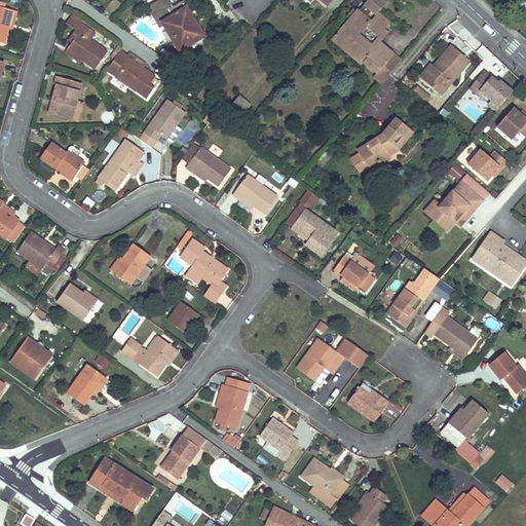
[(203,37),(185,3),(174,9),(168,0),(160,0),(147,7),(159,29),(165,26),(168,31),(174,40),(180,51),(203,37)]
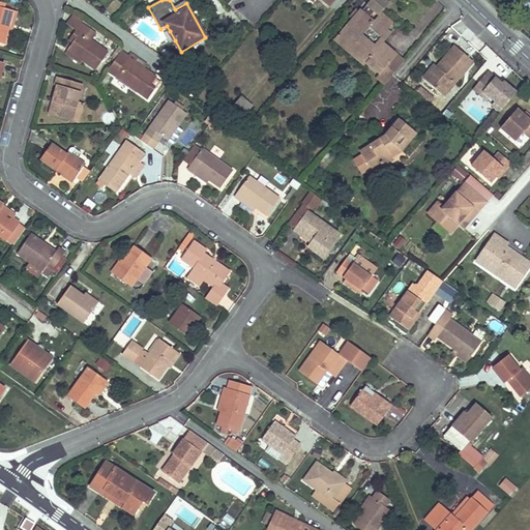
[(379,39),(388,29),(393,24),(381,12),(389,3),(385,0),(371,0),(361,11),(360,9),(357,12),(355,15),(343,30),(342,30),(341,33),(353,43),(354,45),(350,49),(367,64),(379,74),(376,79),(384,85),(405,61),(396,55),(384,43),(379,39)]
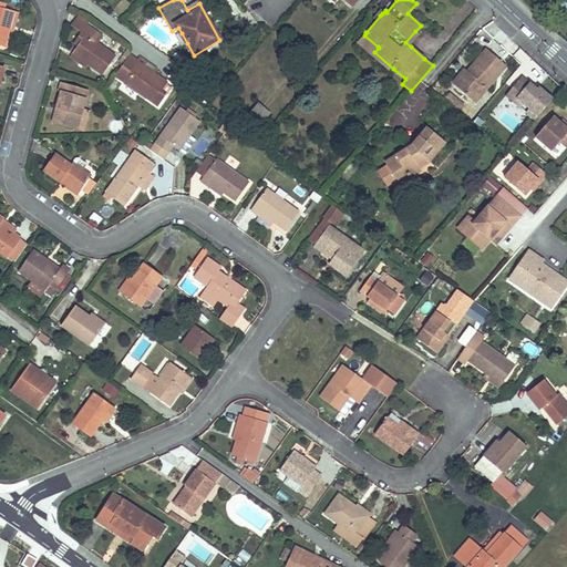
[(10,31),(16,13),(16,12),(4,9),(0,7),(0,45),(4,48),(10,31)]
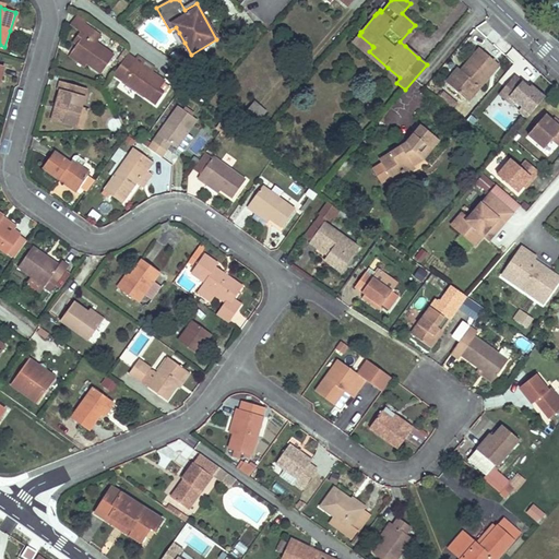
[(361,32),(375,15),(377,13),(373,11),(372,12),(358,28),(358,30),(360,32),(361,32)]
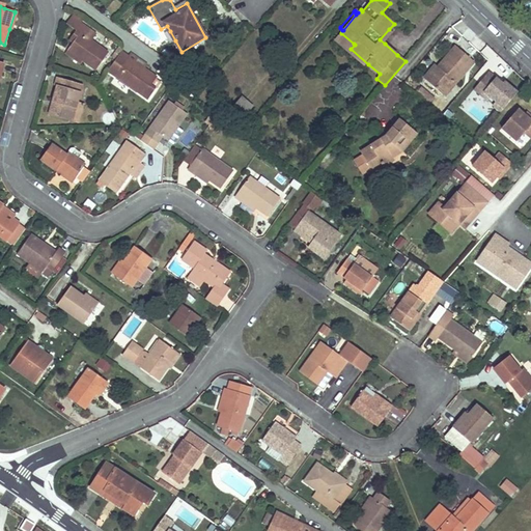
[(14,29),(19,12),(15,11),(15,12),(9,29),(12,30),(14,29)]
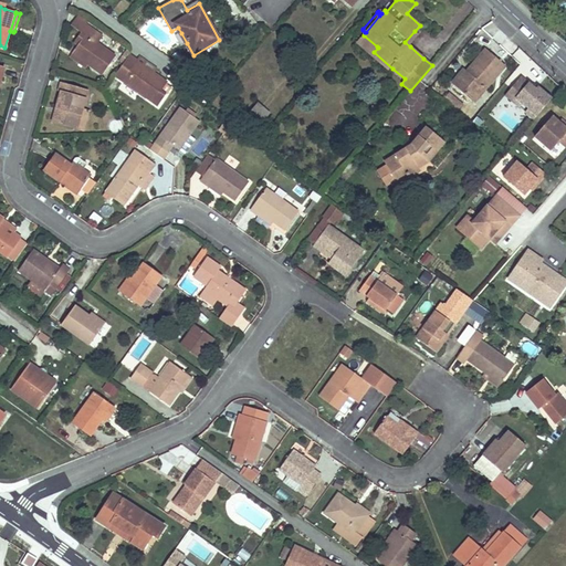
[(82,33),(87,25),(88,23),(80,16),(79,16),(71,25),(72,27),(81,33),(82,33)]
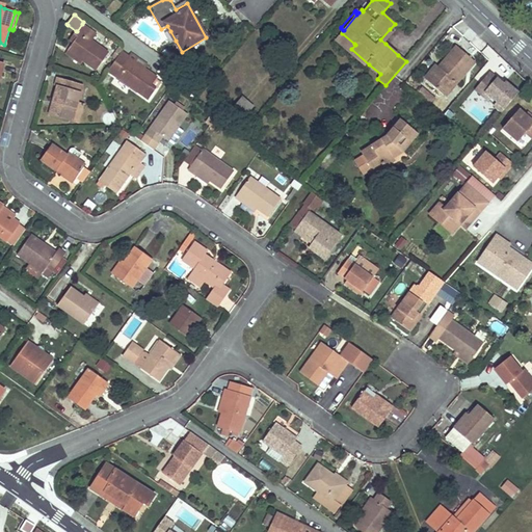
[(109,53),(92,41),(97,35),(82,24),(77,31),(76,31),(80,34),(74,44),(70,50),(72,52),(84,61),(97,71),(109,53)]
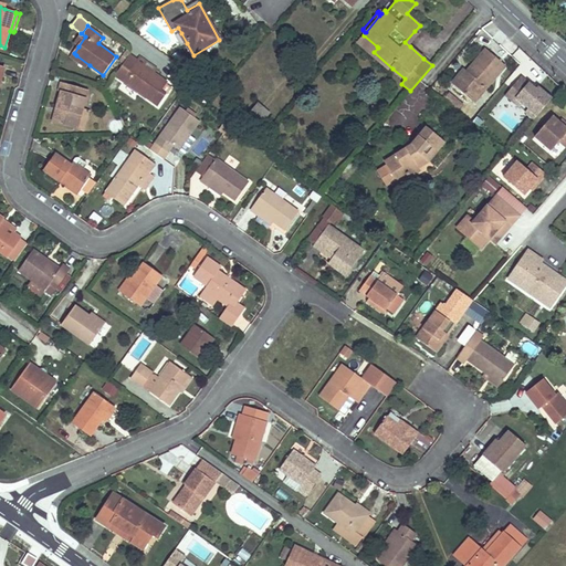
[(410,45),(419,37),(415,32),(415,31),(405,42),(410,46),(410,45)]
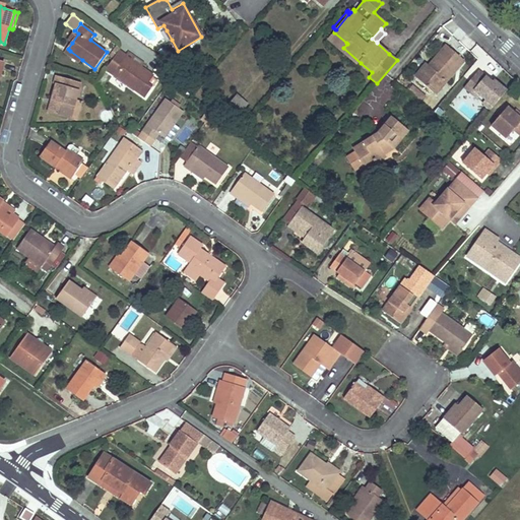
[(72,43),(78,34),(74,30),(68,39),(72,42),(72,43)]
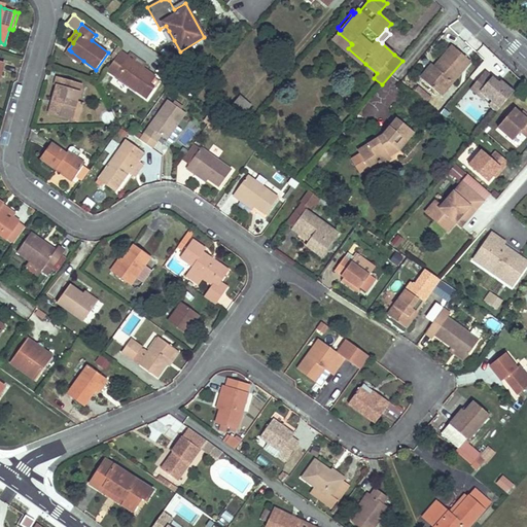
[(174,40),(169,31),(168,31),(164,35),(169,43),(174,41),(174,40)]
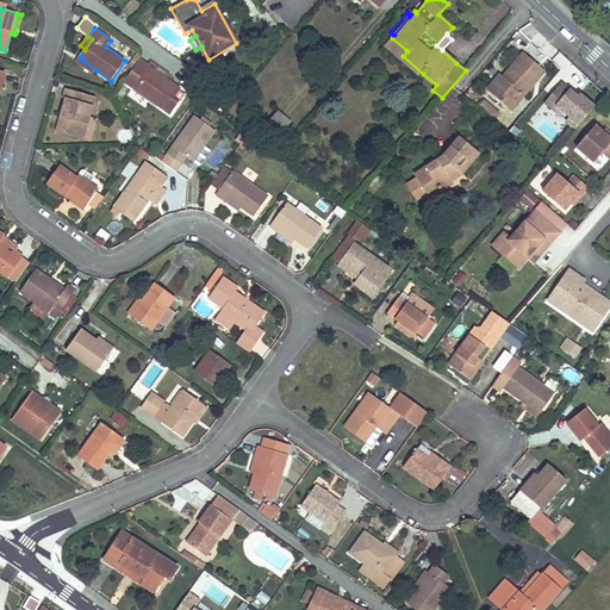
[(406,50),(392,38),(385,45),(385,47),(419,75),(421,76),(423,74),(403,56),(408,51),(406,50)]
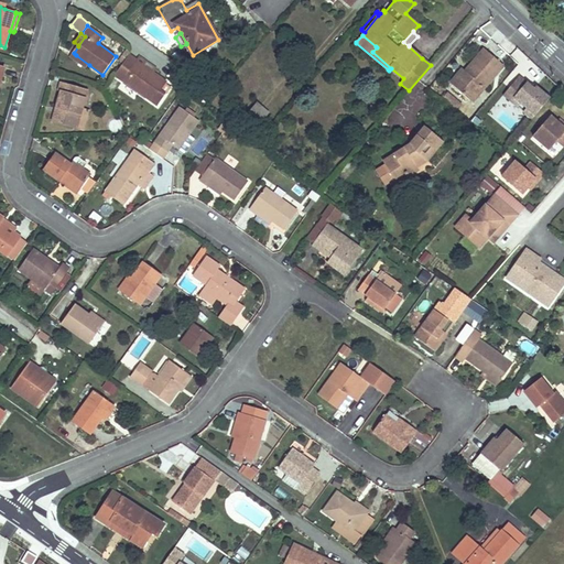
[(485,88),(505,65),(486,50),(469,68),(470,69),(472,71),(468,74),(467,74),(466,73),(465,72),(464,71),(451,84),(469,100),(481,86),(485,88)]
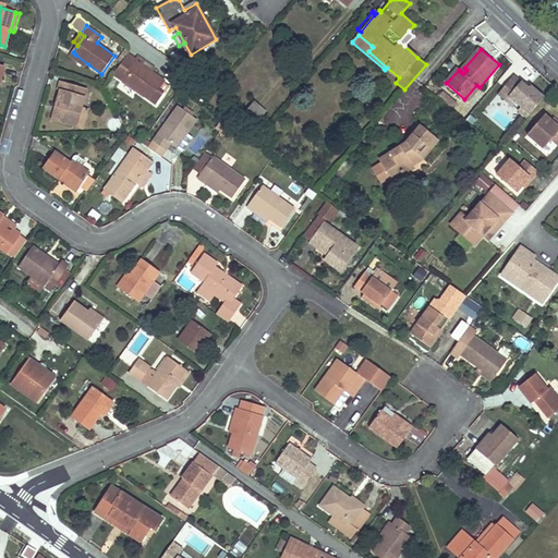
[(86,68),(88,64),(75,55),(73,52),(70,56),(71,57),(85,68),(86,68)]
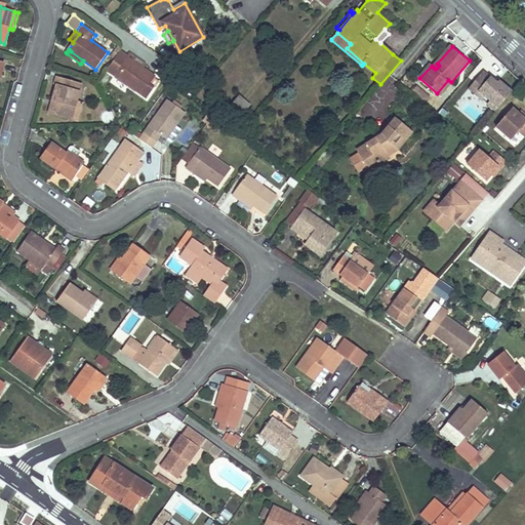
[(155,88),(151,85),(156,77),(144,68),(136,63),(135,62),(137,58),(130,53),(128,56),(122,51),(120,54),(119,55),(109,70),(114,74),(143,95),(147,98),(155,88)]
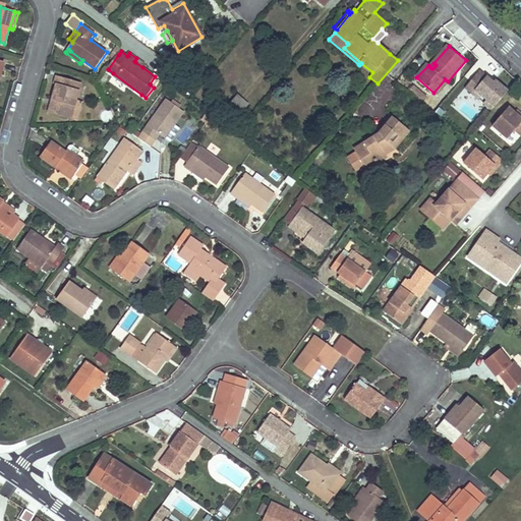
[(145,64),(136,58),(134,61),(135,62),(142,67),(145,64)]
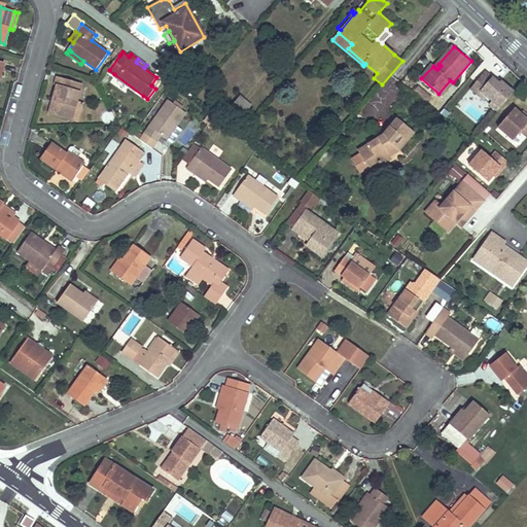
[(485,70),(469,92),(500,113),(516,92),(485,70)]
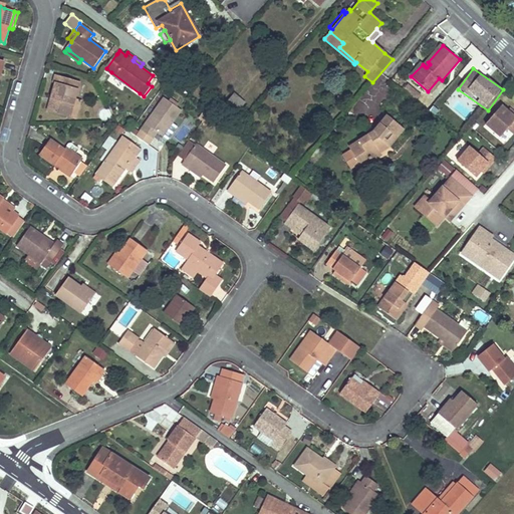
[(75,99),(81,82),(55,74),(53,82),(55,83),(50,98),(52,99),(52,101),(49,109),(49,110),(69,117),(75,99)]
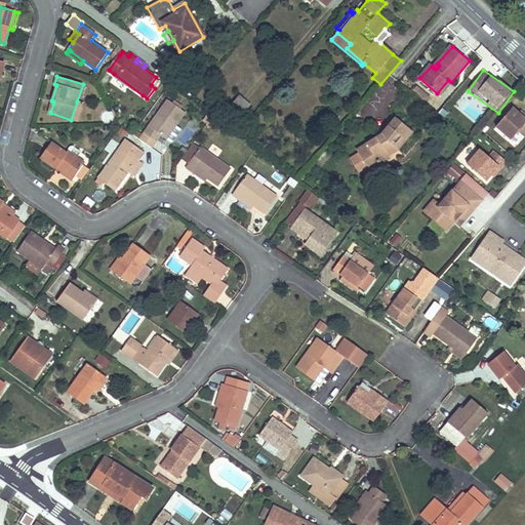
[(440,95),(450,83),(451,82),(448,80),(437,93),(440,95)]
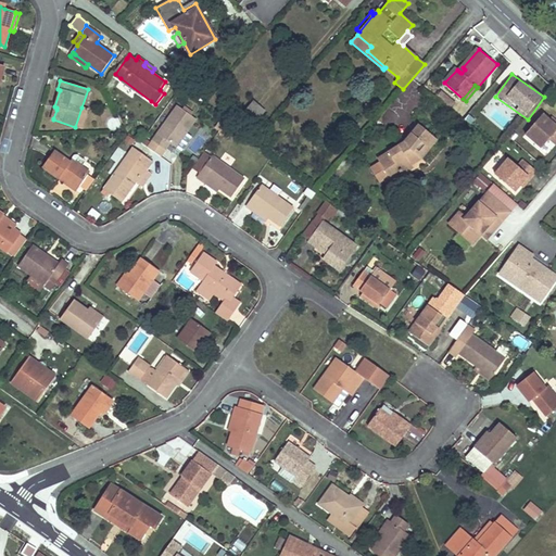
[(391,117),(402,128),(428,100),(416,89),(391,117)]
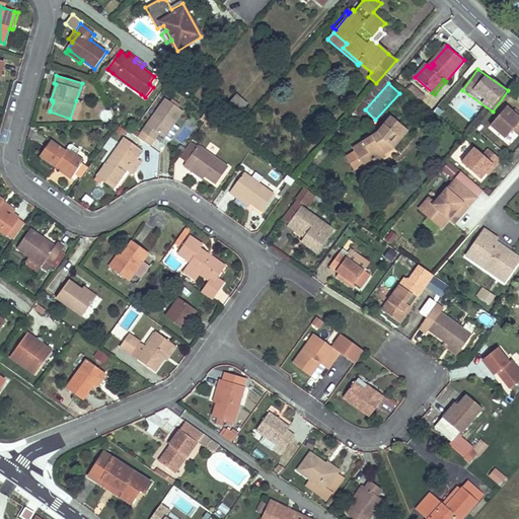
[(419,92),(411,85),(411,86),(408,90),(415,96),(416,95),(419,92)]
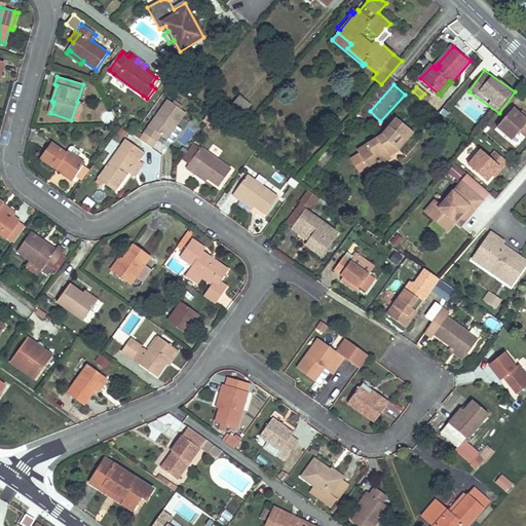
[(430,99),(424,94),(421,97),(420,98),(427,103),(430,99)]
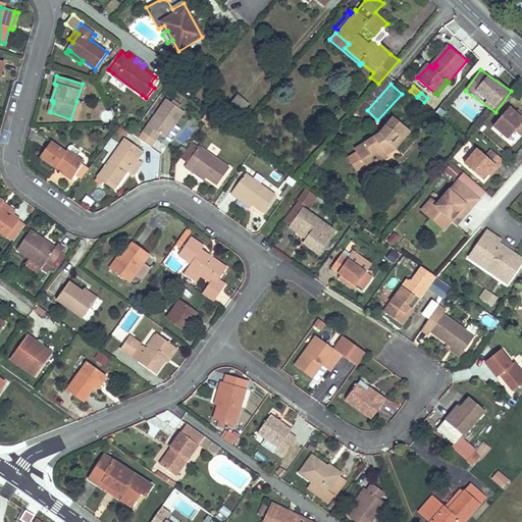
[(232,123),(249,104),(239,94),(221,114),(232,123)]
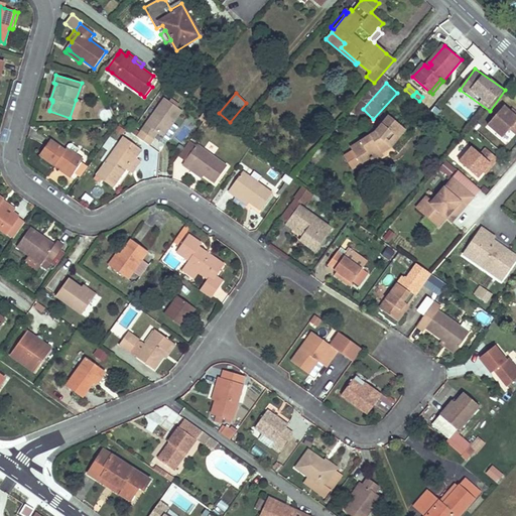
[(173,124),(182,112),(165,99),(138,137),(150,145),(158,133),(163,137),(165,136),(172,125),(173,124)]
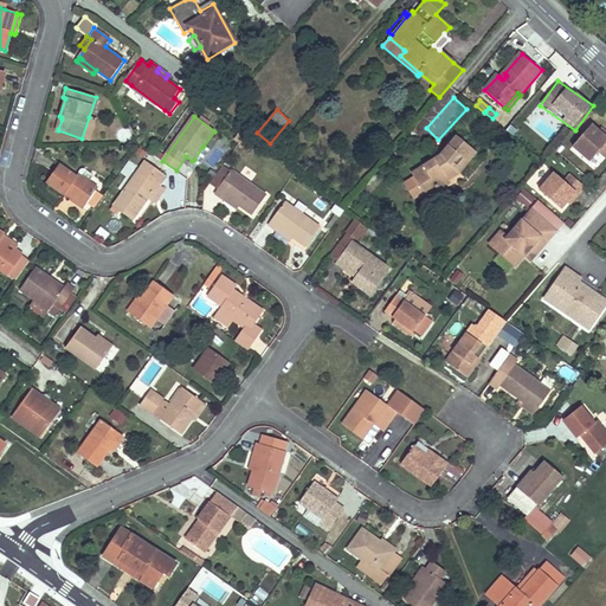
[(90,140),(96,121),(96,120),(89,117),(82,139),(90,141),(90,140)]
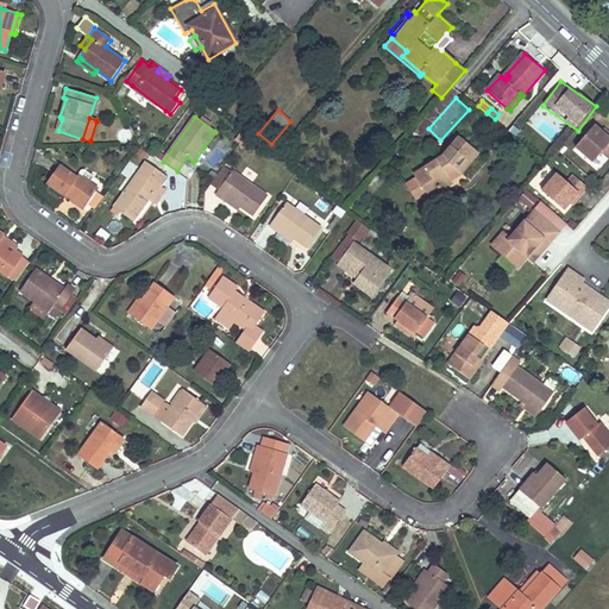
[(608,137),(602,131),(595,125),(578,144),(596,159),(603,151),(608,157),(608,137)]
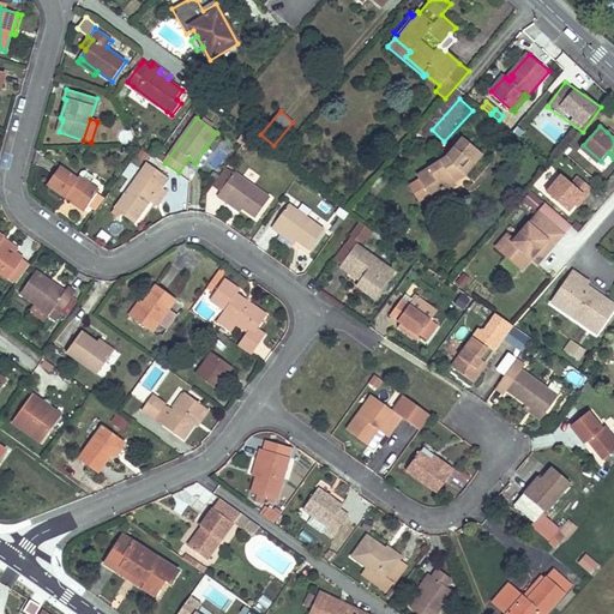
[(264,149),(248,137),(242,145),(251,151),(254,148),(262,154),(264,150),(264,149)]
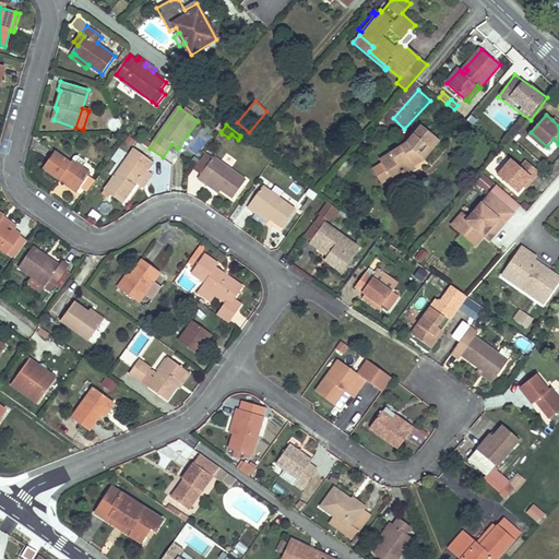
[(423,161),(439,142),(421,126),(406,143),(390,153),(392,156),(381,162),(380,163),(389,177),(390,176),(400,170),(403,176),(414,169),(413,167),(411,164),(419,158),(423,161)]
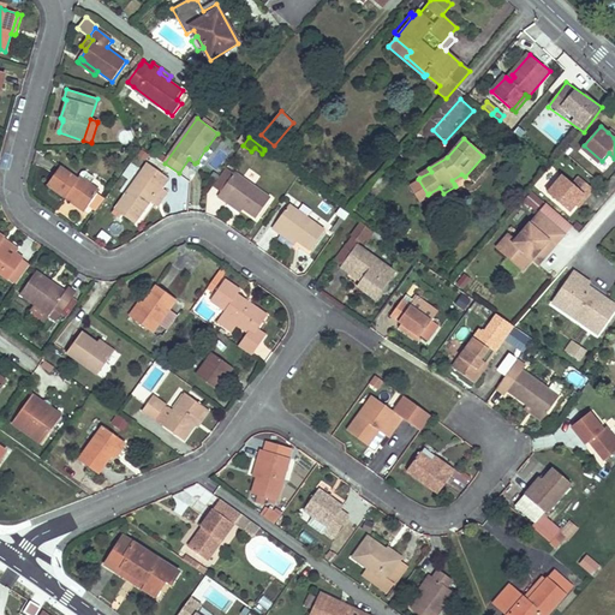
[(199,165),(209,151),(210,150),(207,148),(206,149),(197,162),(195,163),(198,166),(199,165)]
